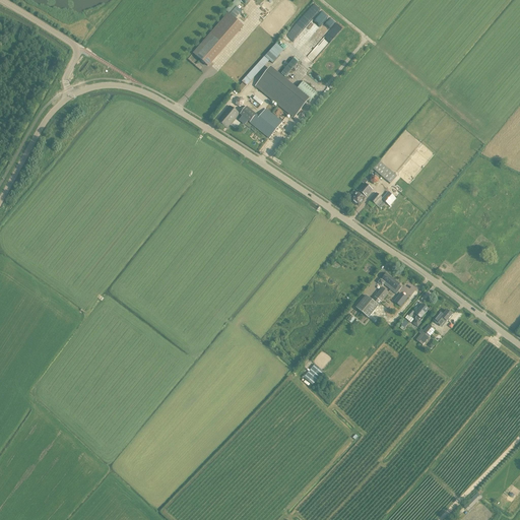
[(294,43),(321,8),(314,3),(286,38),(294,43)]
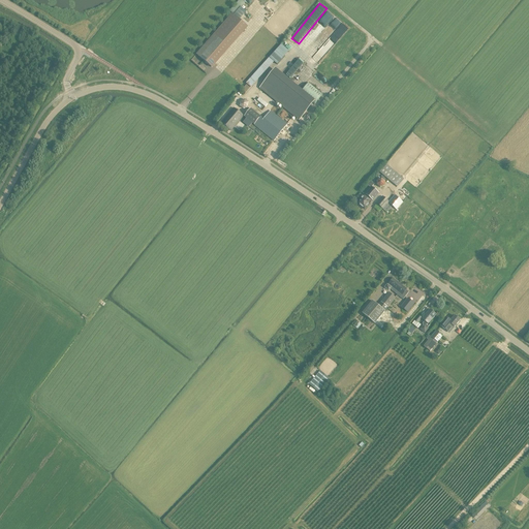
[(232,13),(196,54),(212,67),(247,26),(232,13)]
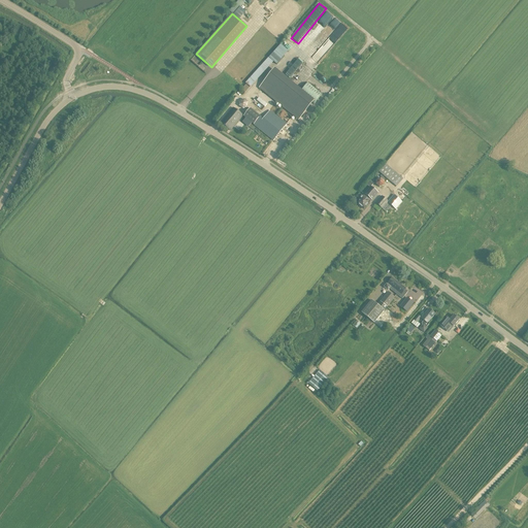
[(332,33),(341,22),(336,18),(327,29),(332,33)]
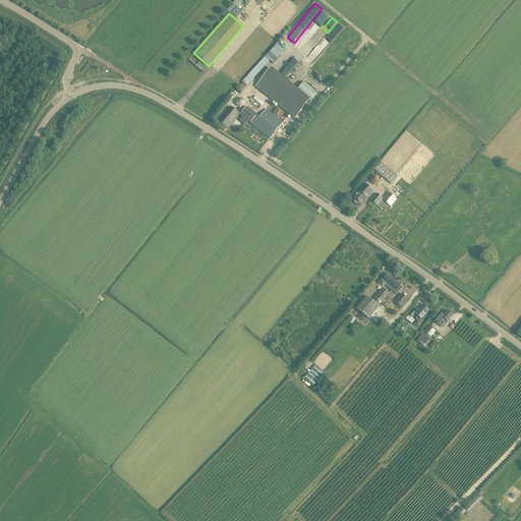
[(303,48),(323,22),(316,18),(314,21),(312,20),(303,32),(296,42),(303,48)]
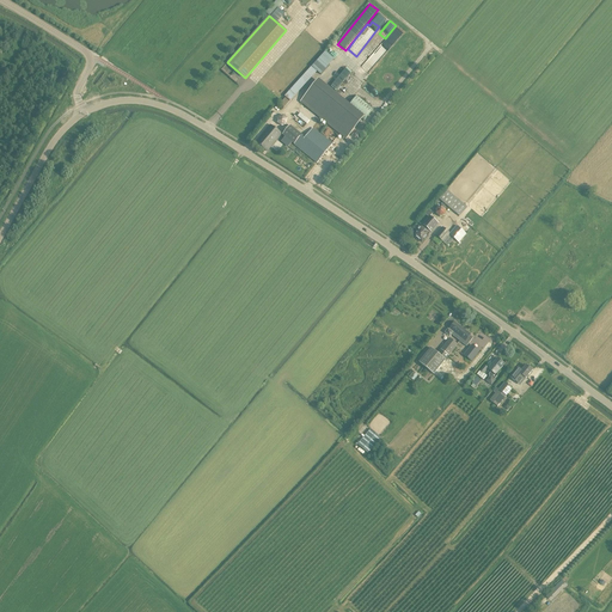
[(398,40),(404,32),(396,26),(362,67),(368,73),(397,38),(398,40)]
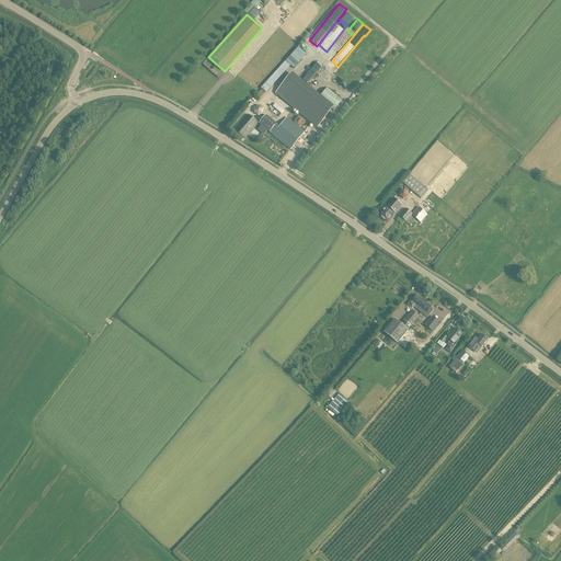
[(304,59),(295,52),(286,61),(294,69),(304,59)]
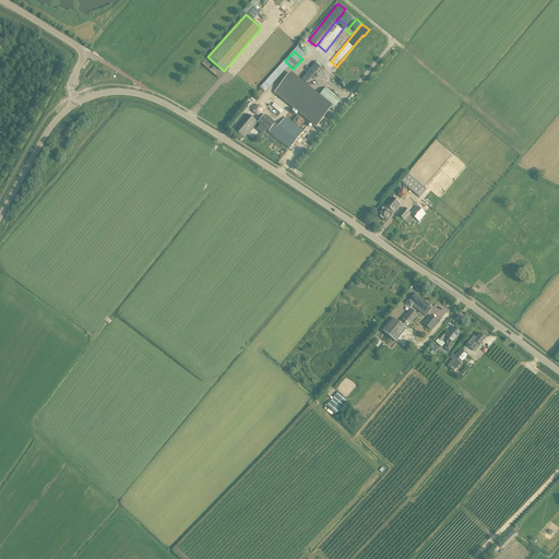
[(317,61),(304,78),(308,82),(322,66),(317,61)]
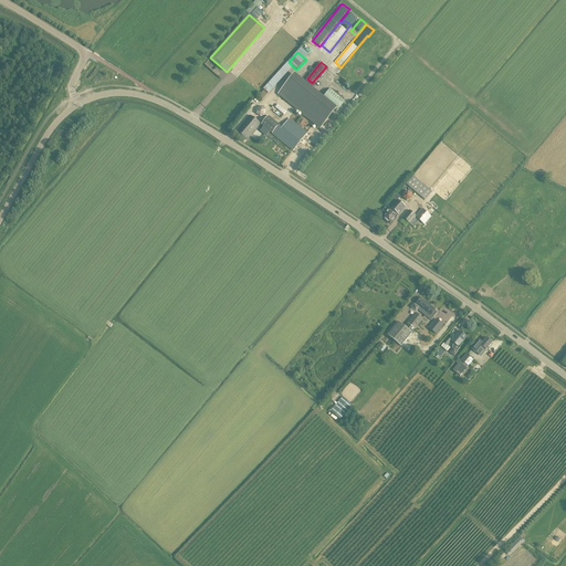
[(292,77),(279,94),(321,128),(334,112),(292,77)]
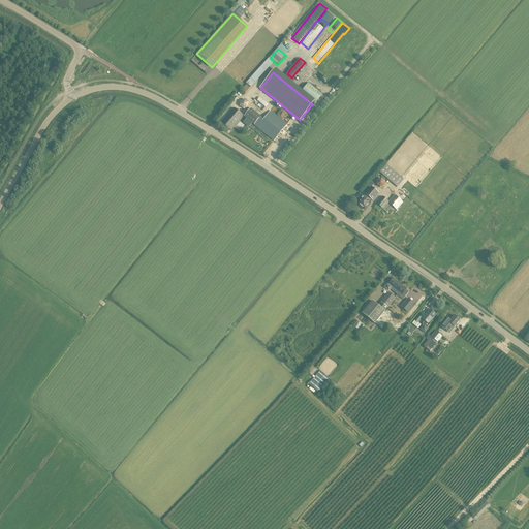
[(241,92),(244,95),(251,88),(247,85),(241,92)]
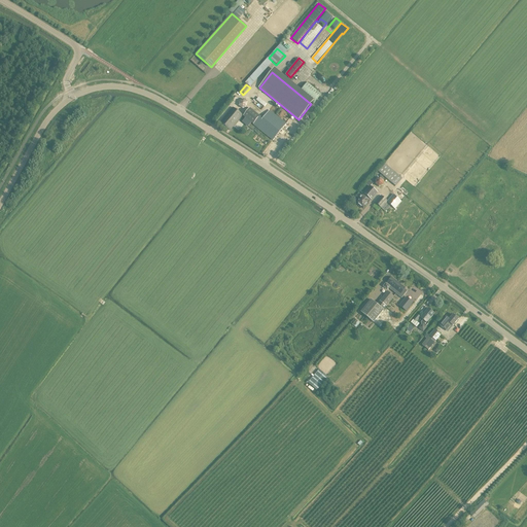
[(259,98),(256,101),(265,107),(267,104),(259,98)]
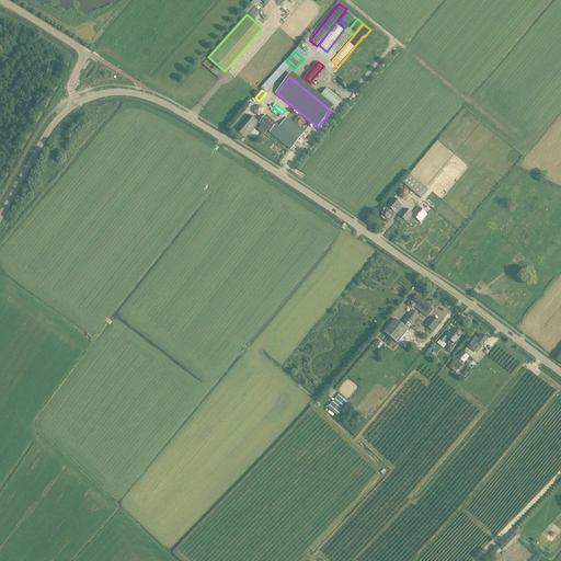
[(265,114),(263,105),(254,107),(256,115),(265,114)]
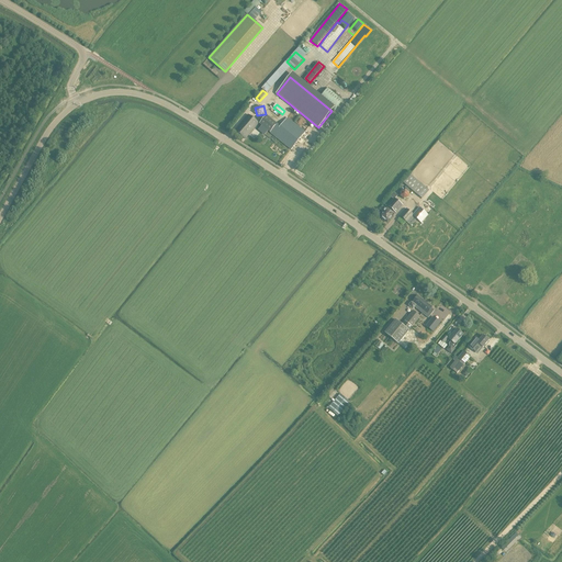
[(245,139),(258,123),(248,115),(235,132),(245,139)]
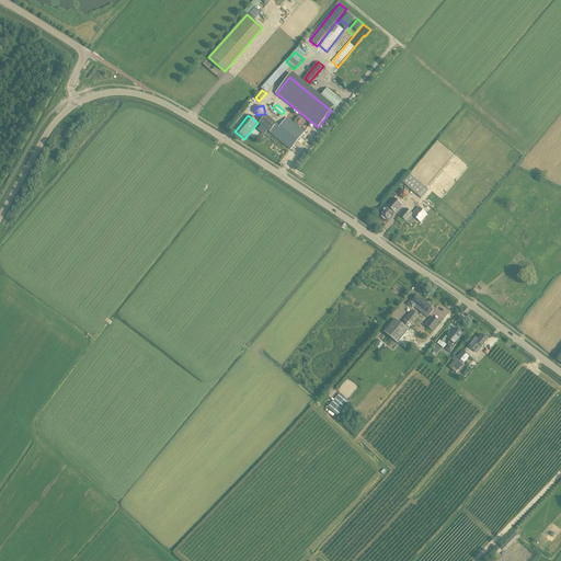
[(290,149),(305,132),(287,118),(281,127),(266,115),(259,124),(290,149)]
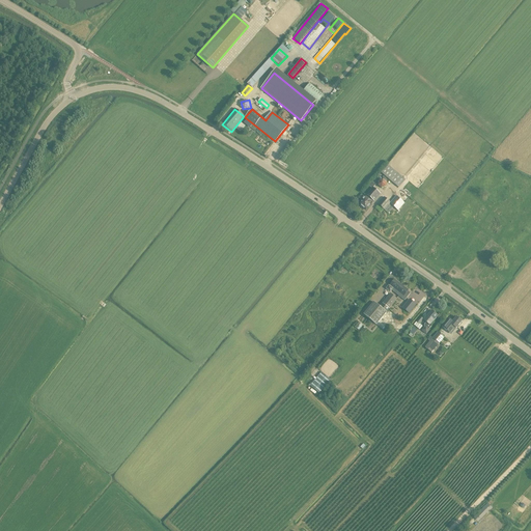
[(398,188),(404,179),(387,165),(381,172),(398,188)]
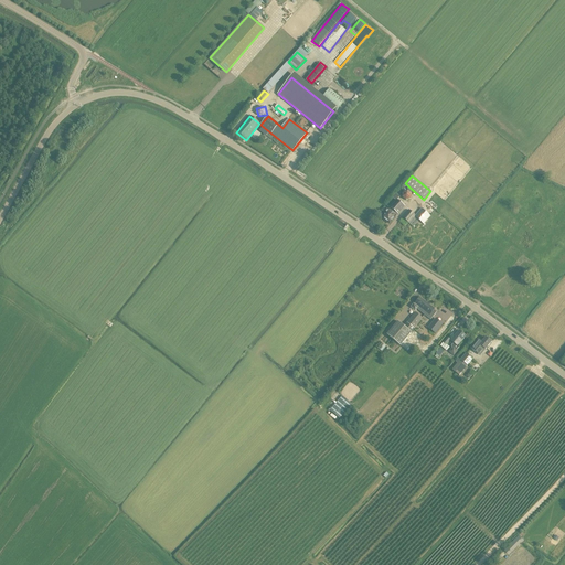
[(412,199),(412,194),(408,191),(404,193),(403,198),(406,201),(412,199)]
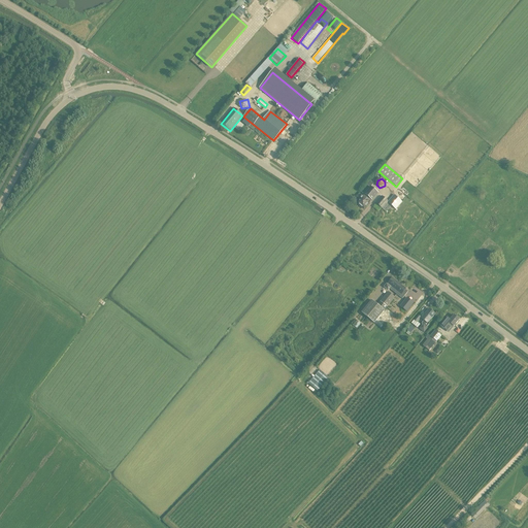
[(357,204),(358,204),(358,205),(359,206),(360,206),(364,209),(370,202),(368,201),(370,199),(372,200),(378,193),(371,187),(373,184),(370,180),(366,185),(370,188),(365,194),(366,196),(365,198),(363,196),(357,204)]
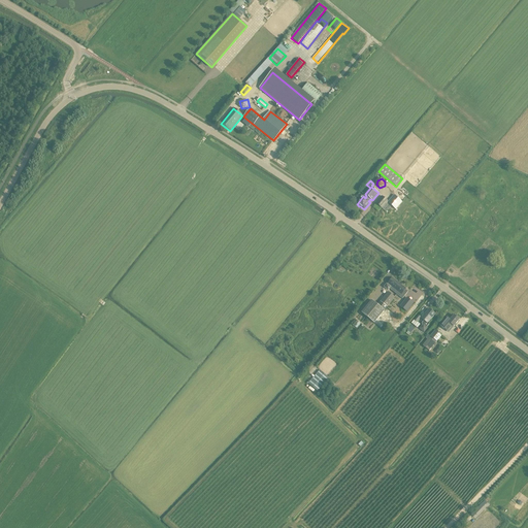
[(396,209),(402,202),(394,195),(388,202),(383,197),(376,203),(386,212),(391,206),(396,209)]
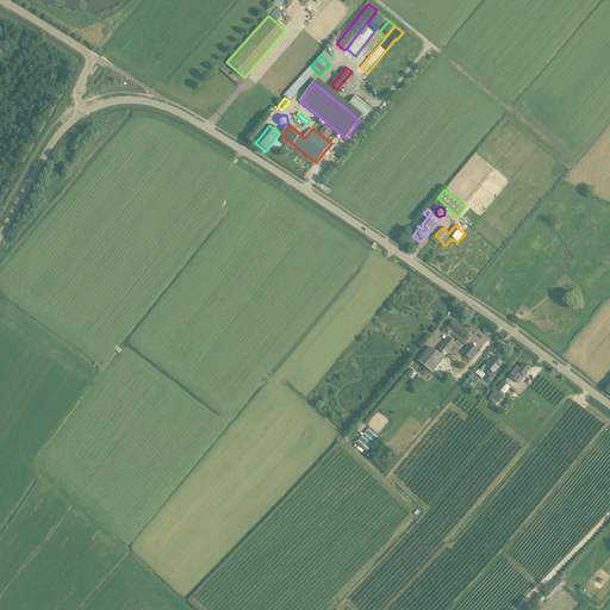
[(447,328),(443,331),(448,336),(450,334),(465,346),(472,337),(468,335),(470,334),(468,334),(470,332),(466,330),(466,331),(453,322),(448,328),(447,328)]
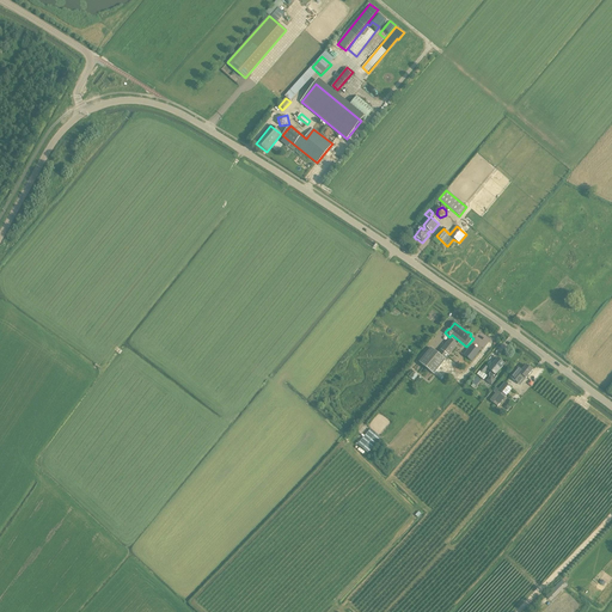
[(441,350),(448,356),(458,344),(450,338),(441,350)]
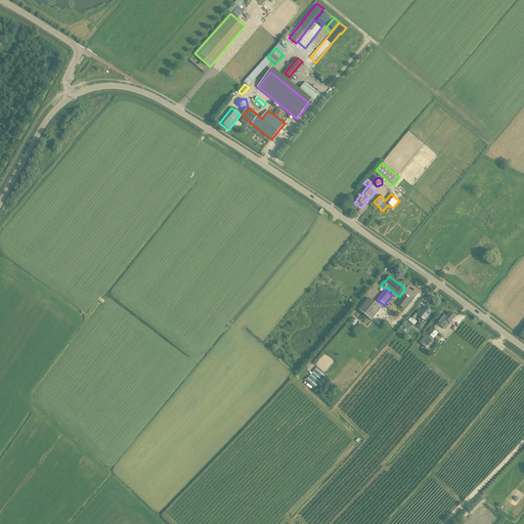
[(410,302),(404,296),(400,302),(403,304),(401,307),(404,310),(410,302)]
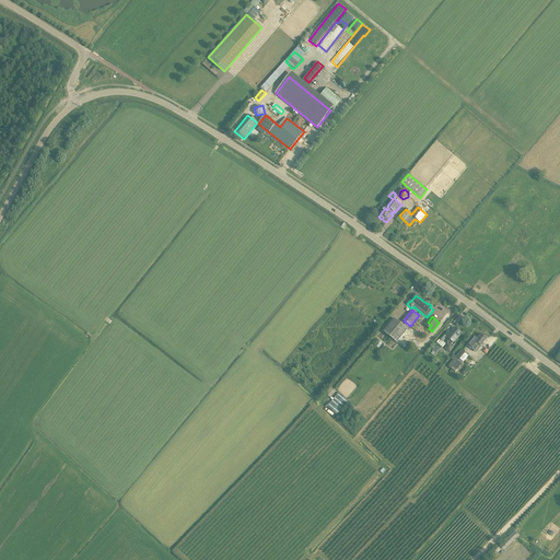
[(397,343),(408,329),(395,319),(384,333),(397,343)]
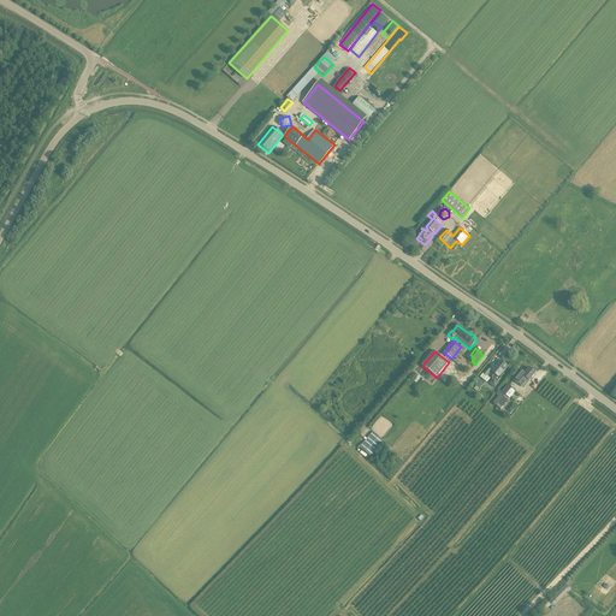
[(495,374),(493,375),(492,377),(492,380),(490,384),(495,388),(499,383),(498,381),(501,379),(499,378),(508,367),(501,361),(492,372),(495,374)]
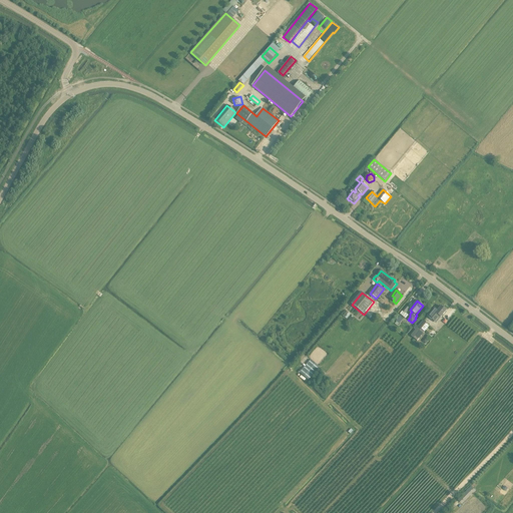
[(405,313),(409,309),(407,307),(400,315),(405,319),(408,316),(405,313)]
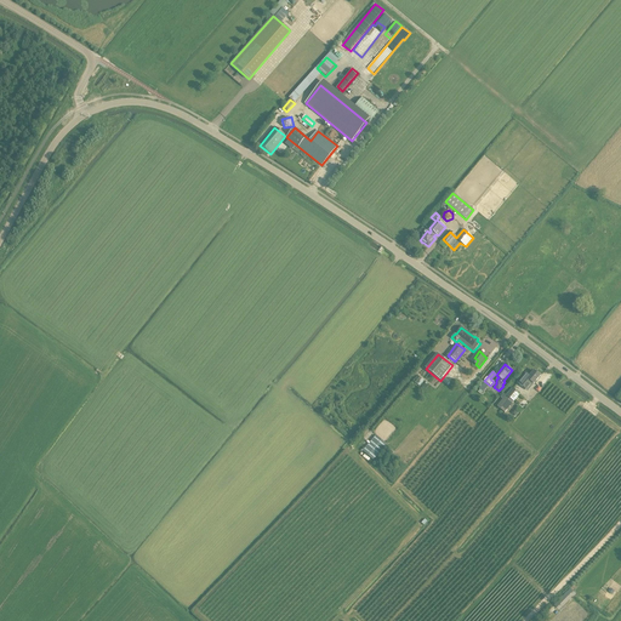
[(527,374),(518,383),(525,388),(530,382),(534,385),(540,376),(534,371),(530,376),(527,374)]
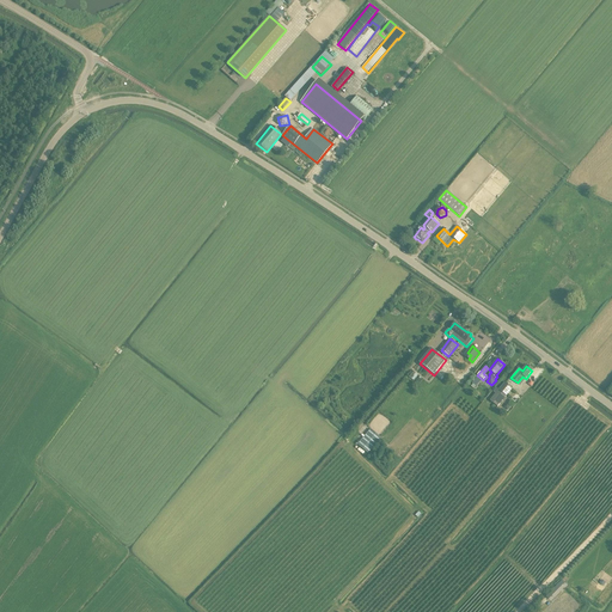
[(496,395),(490,401),(497,407),(502,401),(506,397),(513,389),(505,383),(499,391),(496,389),(494,392),(496,395)]
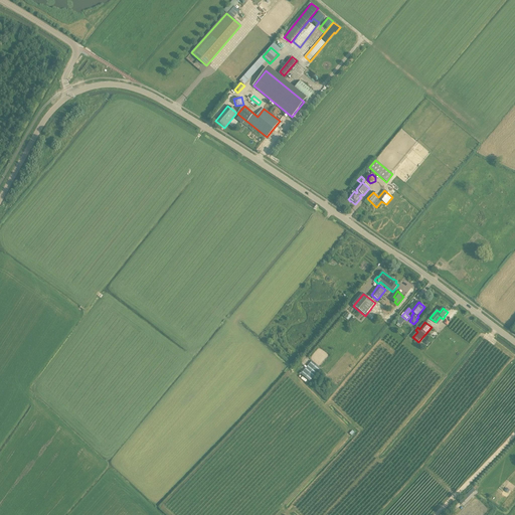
[(309,381),(320,368),(312,361),(301,374),(309,381)]
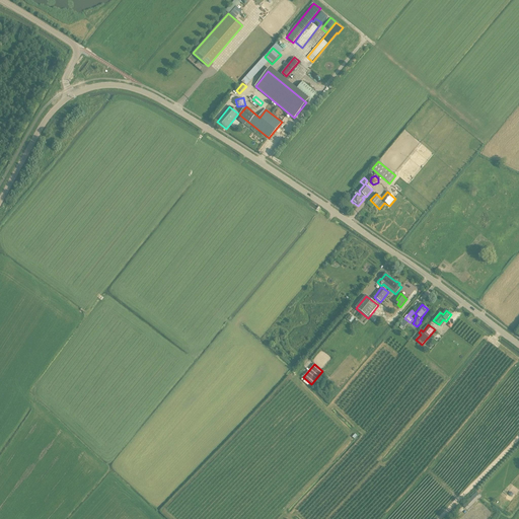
[(465,507),(478,494),(476,492),(463,505),(465,507)]
